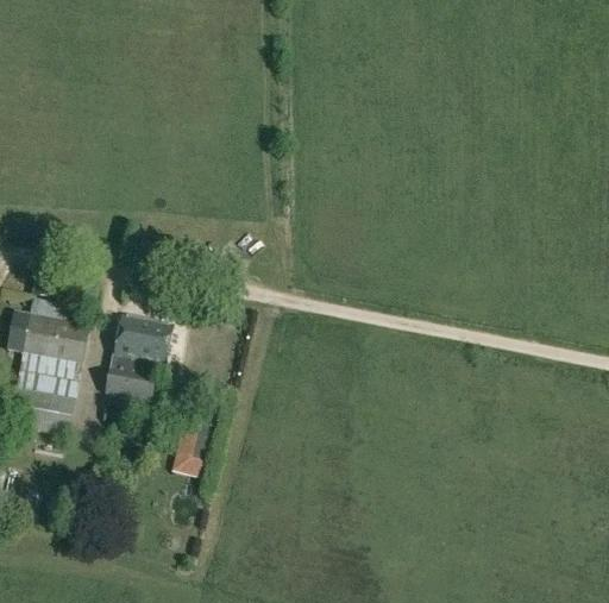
[(38,270),(33,296),(54,300),(58,274),(38,270)]
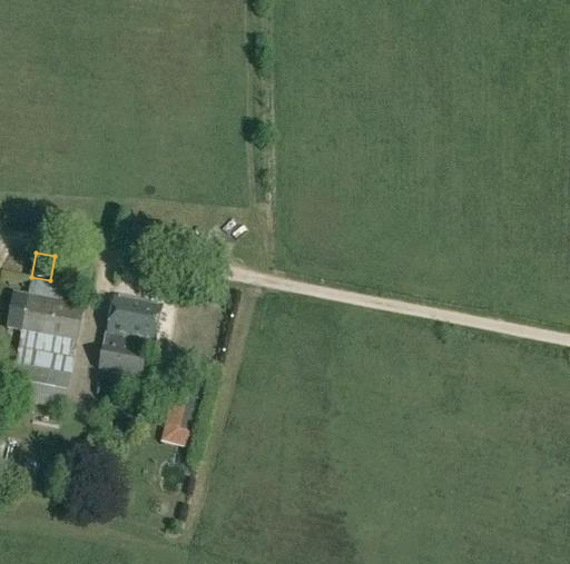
[(21,329),(77,339),(86,292),(30,282),(21,329)]
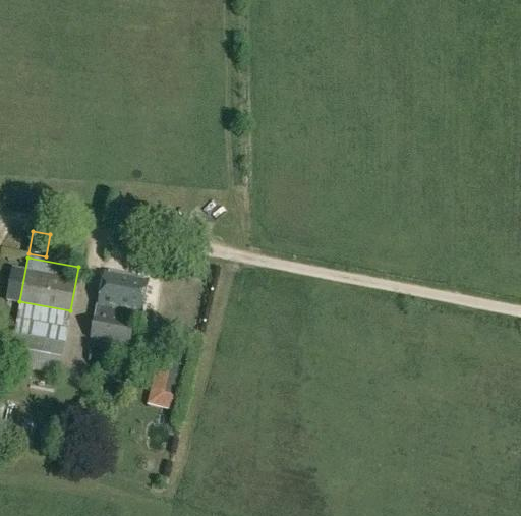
[(135,311),(141,312),(147,277),(104,271),(98,316),(97,316),(94,334),(131,340),(135,311)]
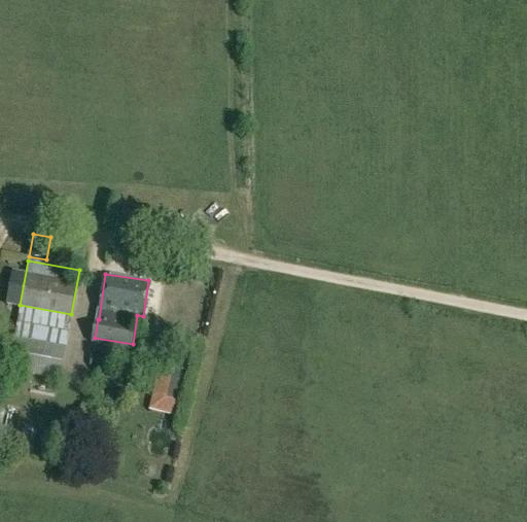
[(20,305),(13,335),(65,345),(71,314),(20,305)]
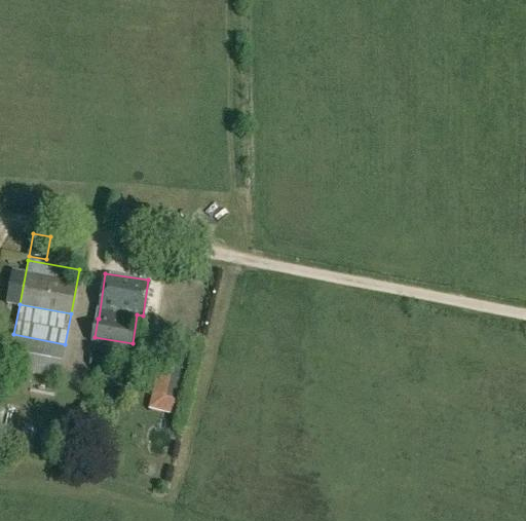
[(65,344),(13,334),(6,368),(59,378),(65,344)]
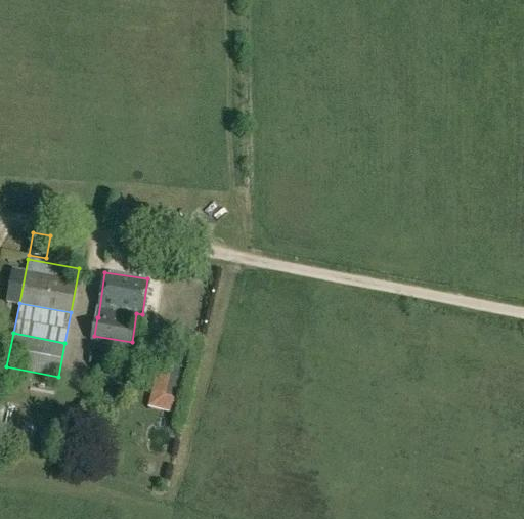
[(147,403),(173,411),(177,396),(179,397),(187,369),(173,364),(171,369),(159,364),(147,403)]
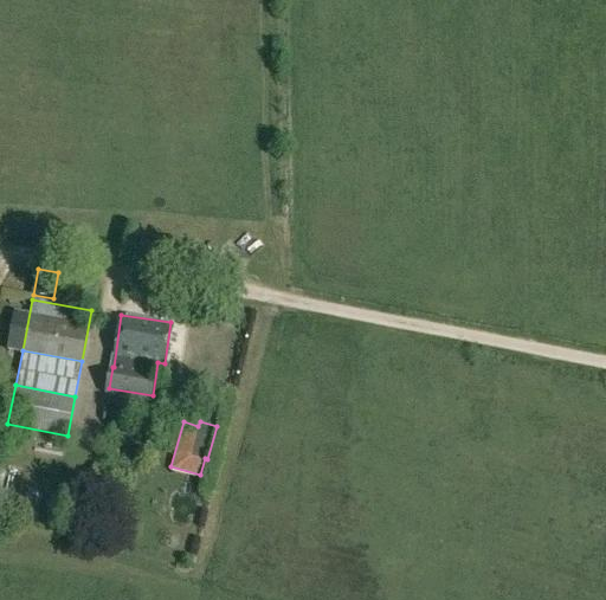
[(21,482),(24,504),(34,503),(32,482),(21,482)]
